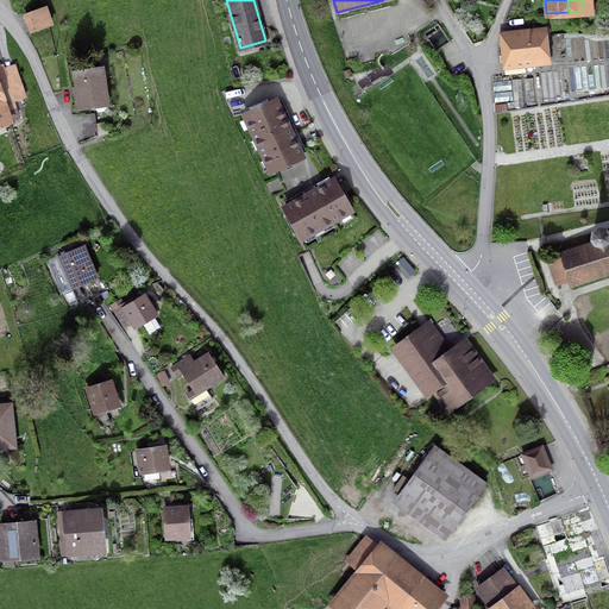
[(51,25),(45,7),(25,14),(31,32),(51,25)]
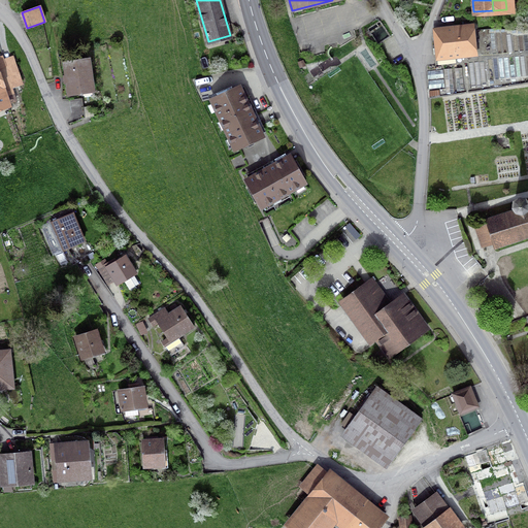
[(434,33),(437,55),(472,52),(470,24),(461,25),(462,30),(434,33)]
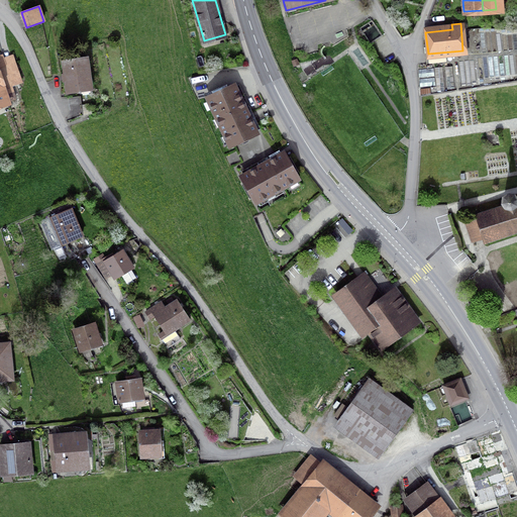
[(0,103),(15,99),(10,86),(21,82),(12,56),(3,59),(2,56),(0,56),(0,103)]
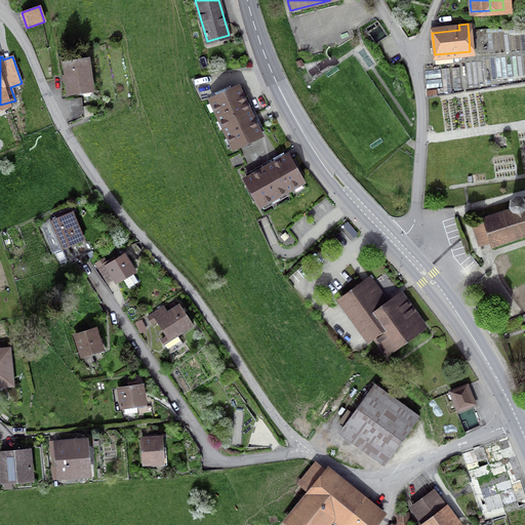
[(64,62),(69,94),(92,90),(88,58),(64,62)]
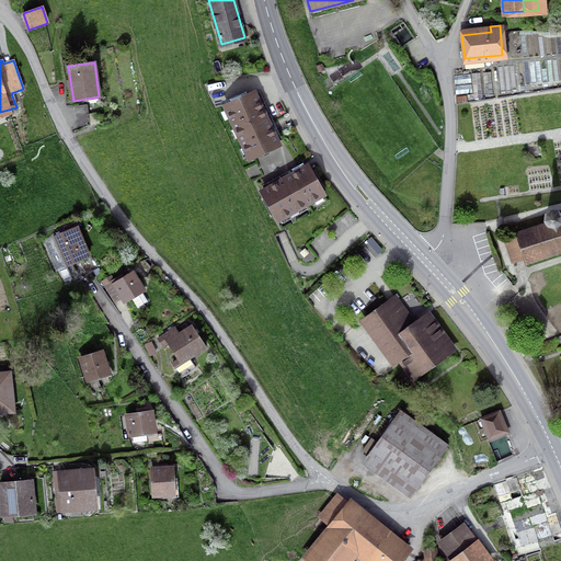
[(482,72),(485,96),(493,96),(491,71),(482,72)]
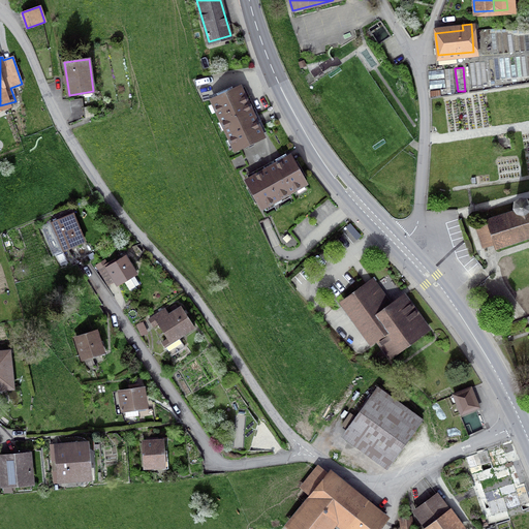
[(441,89),(441,96),(455,94),(453,68),(444,69),(446,89),(441,89)]
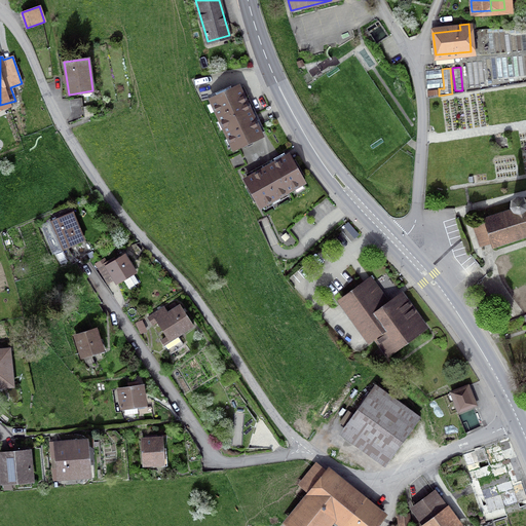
[(238,87),(211,100),(234,149),(261,136),(238,87)]
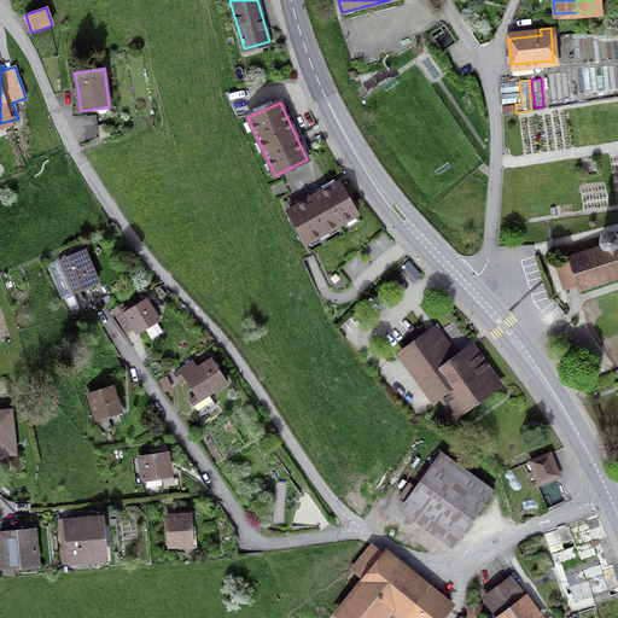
[(82,117),(86,143),(97,139),(93,115),(82,117)]
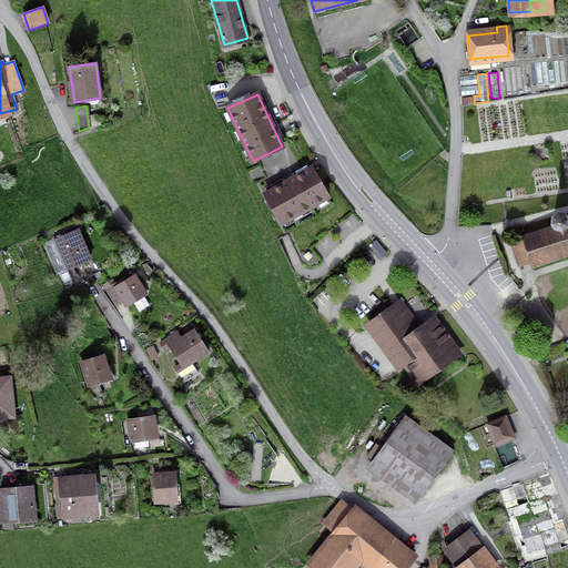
[(265,194),(281,222),(327,196),(312,169),(265,194)]
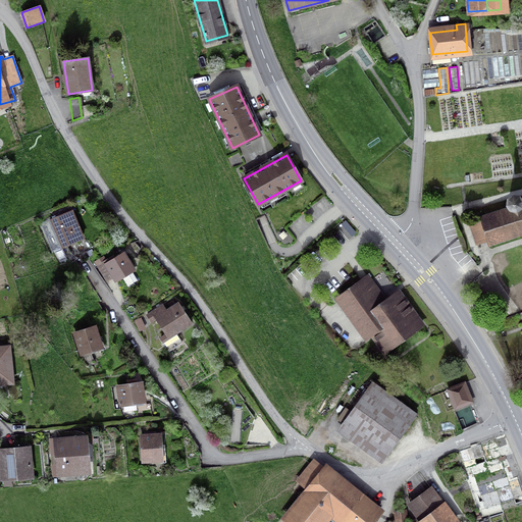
[(521,205),(519,197),(509,199),(511,208),(480,217),(482,222),(484,231),(487,242),(488,246),(521,233),(521,205)]
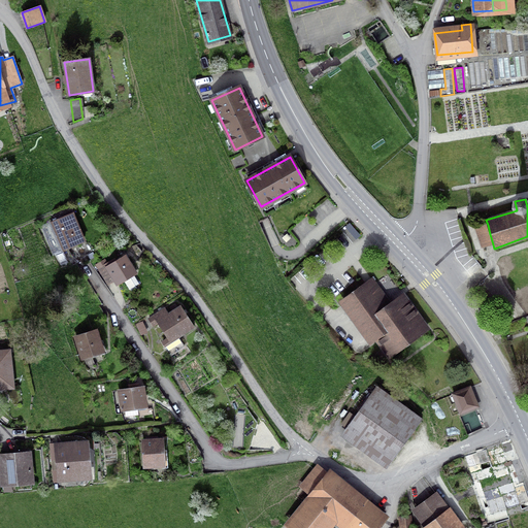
[(72,213),(51,223),(61,250),(62,251),(85,241),(72,213)]
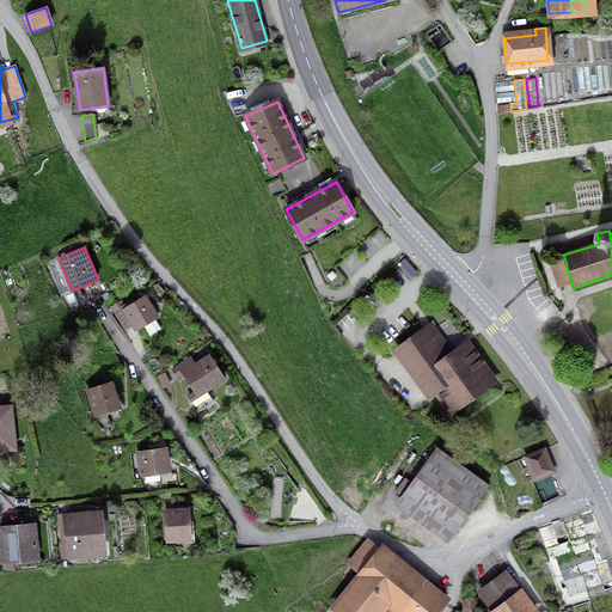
[(568,271),(565,261),(551,264),(558,287),(567,285),(571,283),(568,271)]
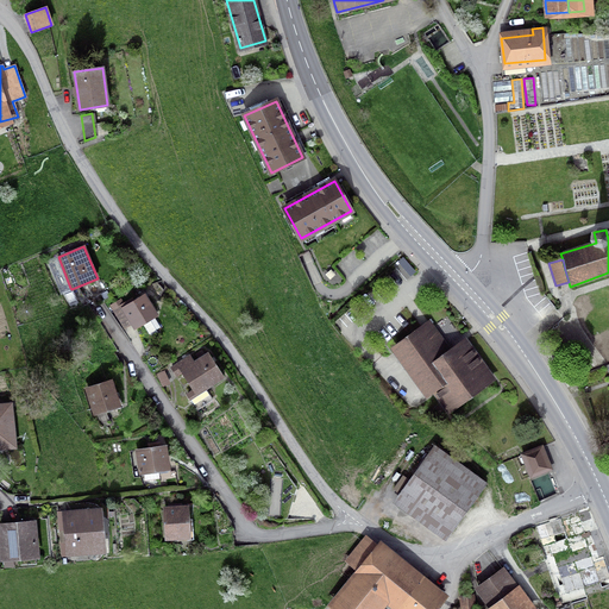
[(71,307),(77,303),(71,289),(70,288),(62,292),(71,307)]
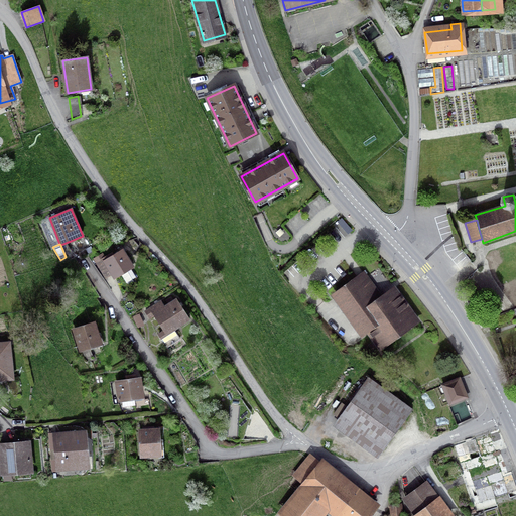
[(133,281),(132,279),(136,277),(129,267),(131,266),(122,252),(113,257),(111,255),(105,259),(102,254),(95,258),(106,276),(113,272),(115,276),(120,273),(126,283),(127,282),(128,284),(133,281)]
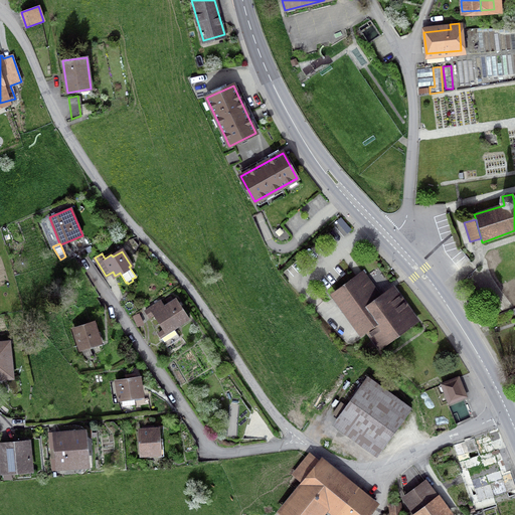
[(361,276),(357,278),(375,302),(378,300),(382,298),(380,295),(365,273),(361,276)]
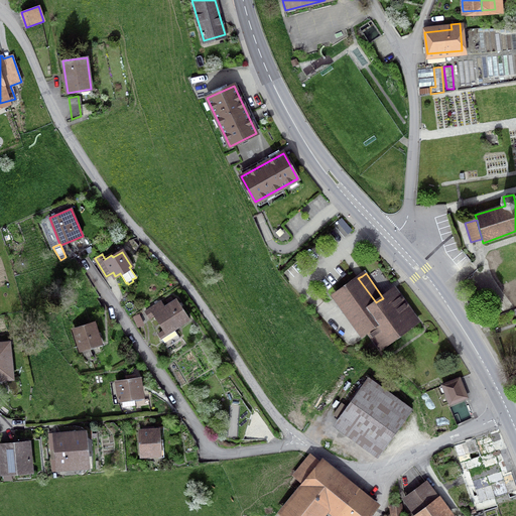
[(358,278),(335,295),(362,333),(367,329),(379,346),(415,319),(394,289),(383,298),(379,300),(376,302),(358,278)]
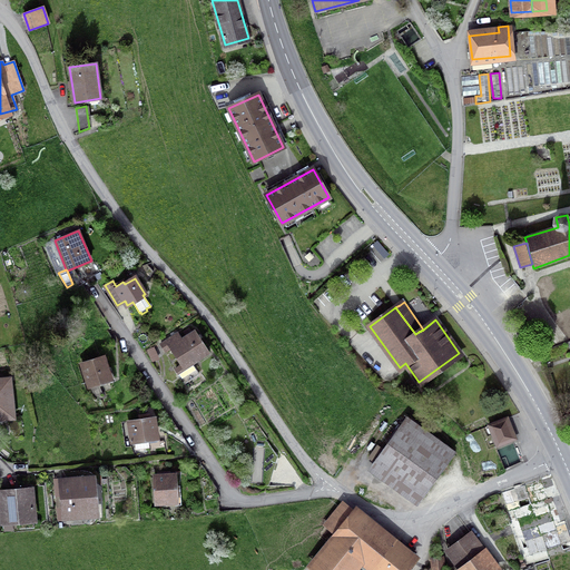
[(182,379),(196,370),(193,363),(209,353),(195,332),(192,333),(189,328),(184,332),(187,337),(183,340),(179,335),(176,337),(174,335),(160,344),(165,351),(170,347),(182,365),(176,370),(182,379)]
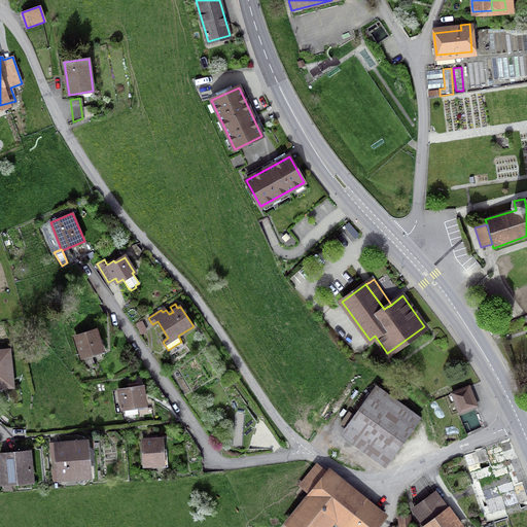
[(76,337),(82,356),(102,350),(96,330),(76,337)]
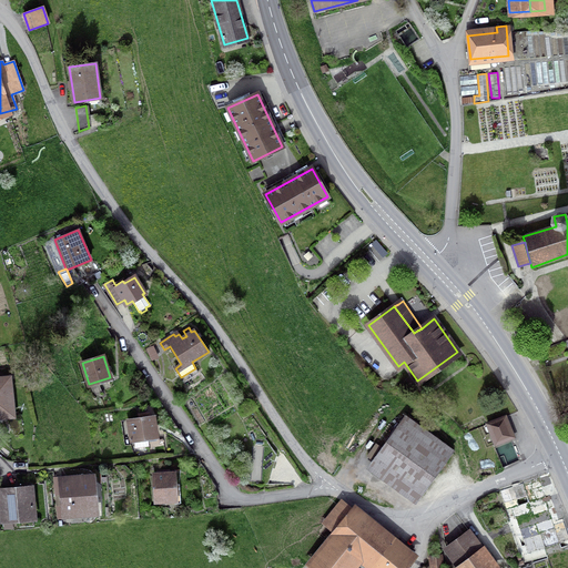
[(0,414),(9,413),(6,377),(0,377),(0,414)]
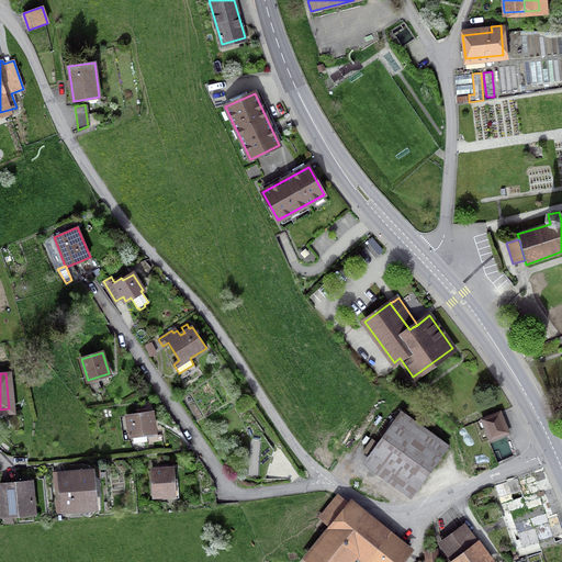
[(491,439),(508,433),(501,412),(482,419),(491,439)]
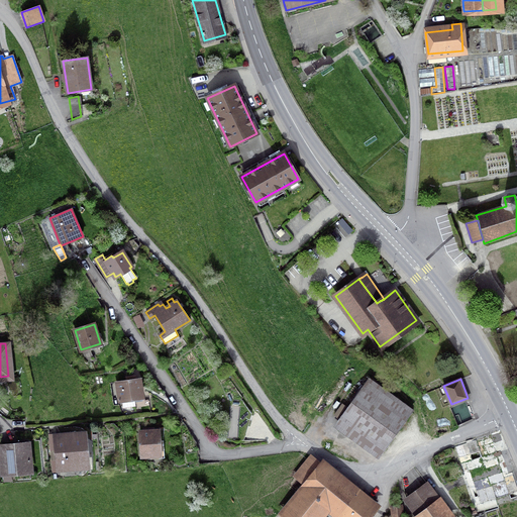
[(118,384),(120,400),(122,400),(123,405),(125,407),(133,406),(134,404),(133,398),(141,397),(139,380),(118,384)]
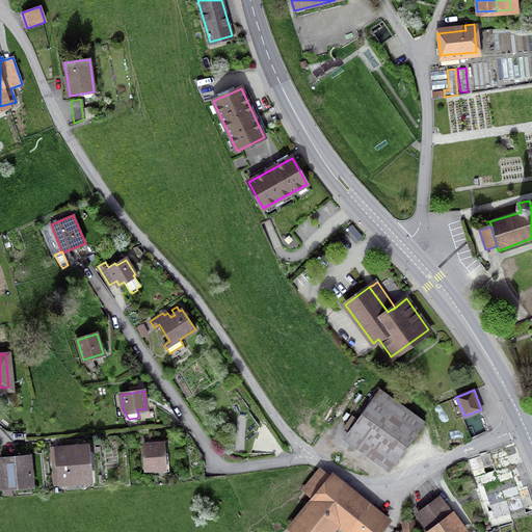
[(351,431),(394,462),(418,428),(375,398),(351,431)]
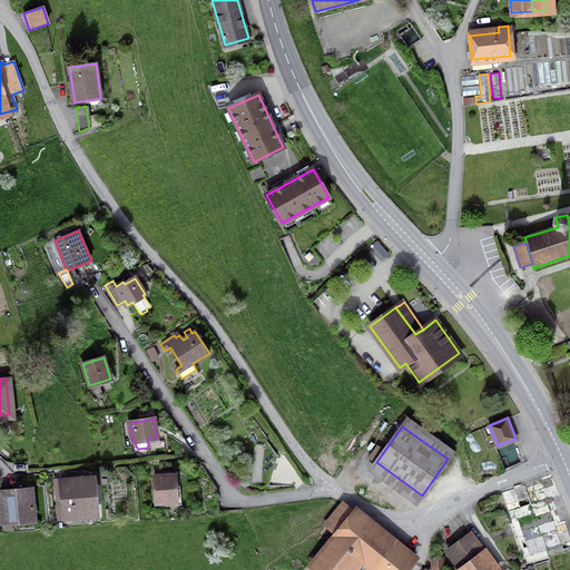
[(263,440),(248,487),(268,485),(277,455),(265,439),(263,440)]
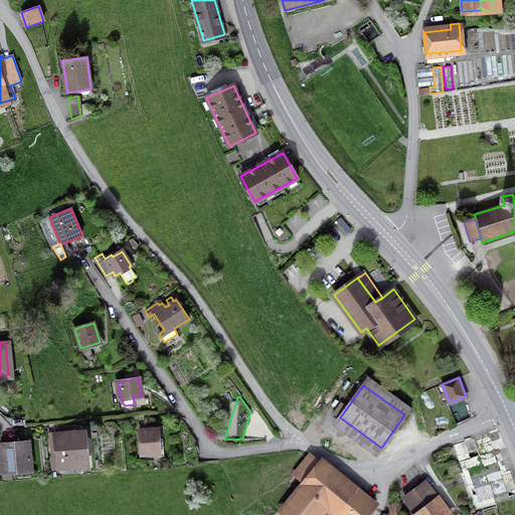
[(338,417),(346,406),(341,402),(333,413),(338,417)]
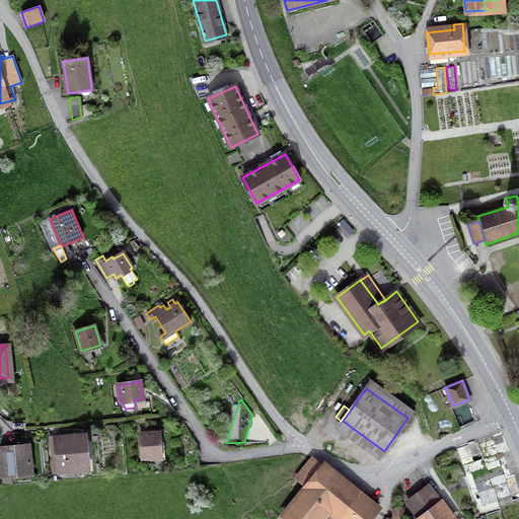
[(140,434),(142,458),(161,456),(159,433),(140,434)]
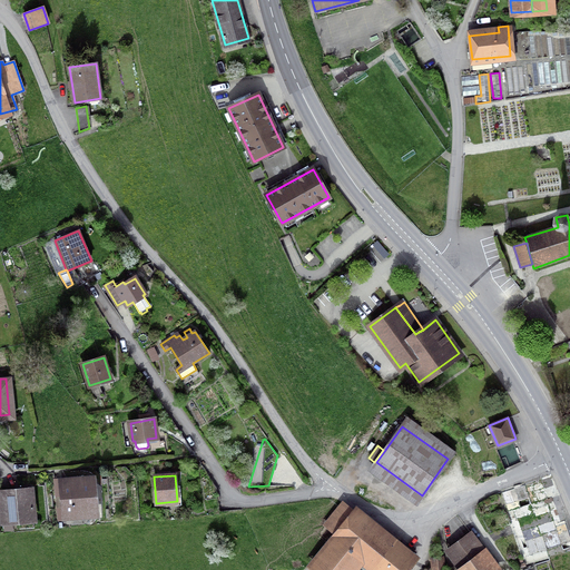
[(62,482),(66,516),(94,513),(90,480),(62,482)]
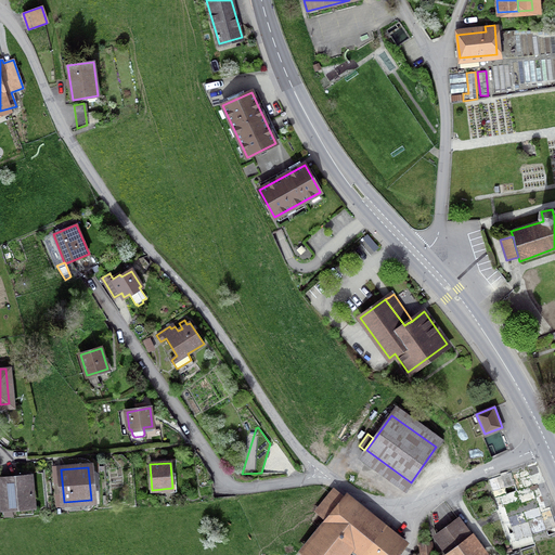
[(0,478),(0,479),(2,507),(34,505),(30,476),(0,478)]
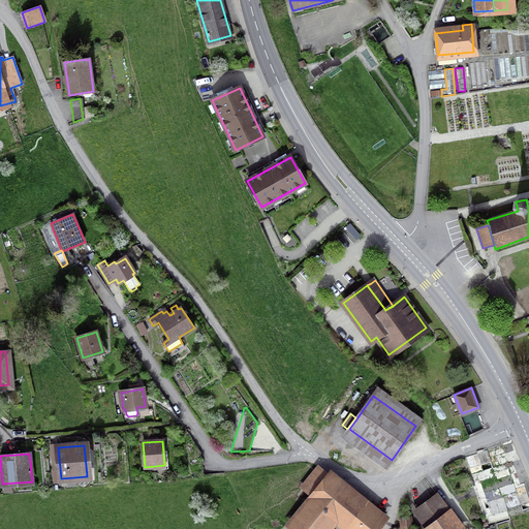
[(186,460),(187,468),(203,466),(201,457),(186,460)]
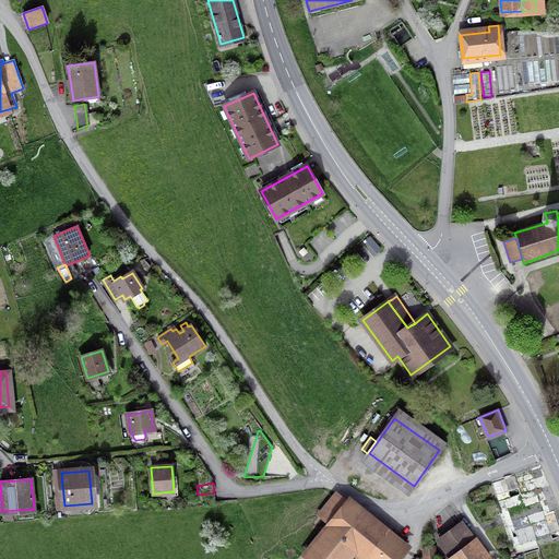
[(215,501),(214,492),(198,495),(199,503),(215,501)]
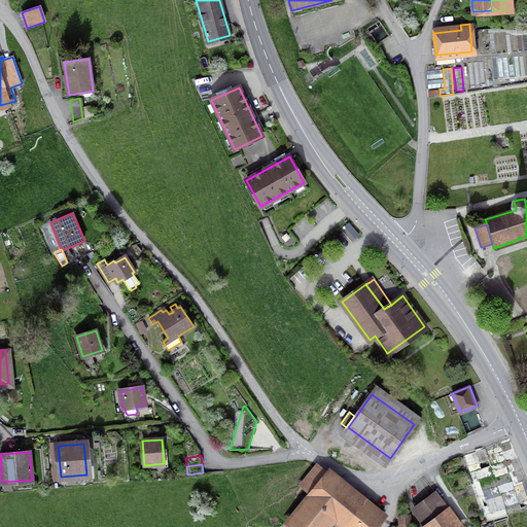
[(326,475),(316,466),(301,486),(311,494),(288,523),(293,526),(326,526),(337,516),(350,526),(373,526),(381,518),(327,475),(326,475)]
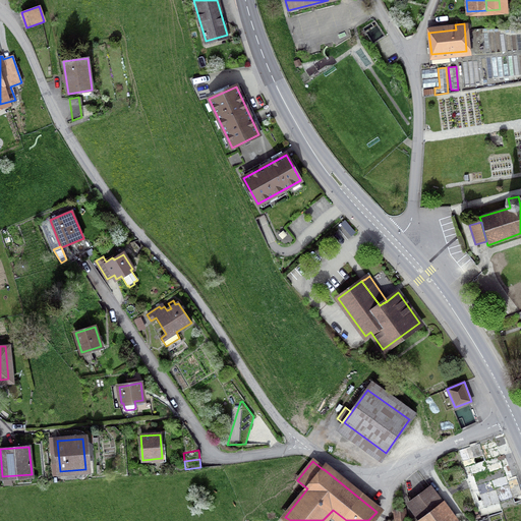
[(506,466),(490,468),(493,485),(508,484),(506,466)]
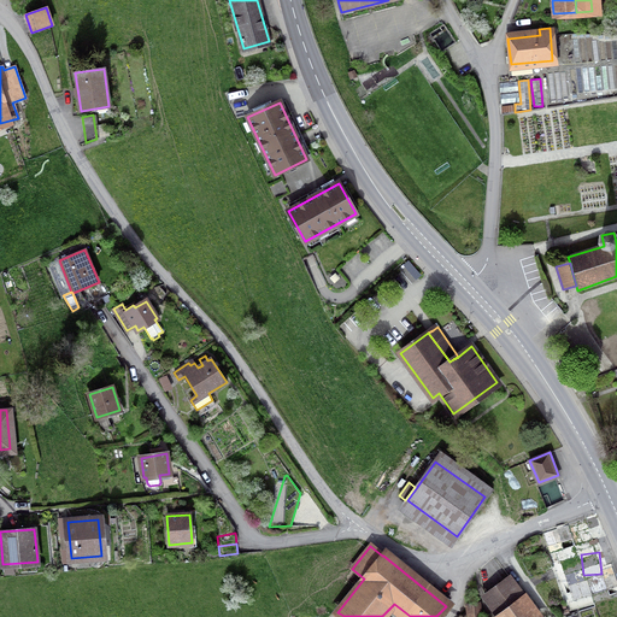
[(485,597),(499,616),(497,616),(538,616),(510,577),(485,597)]
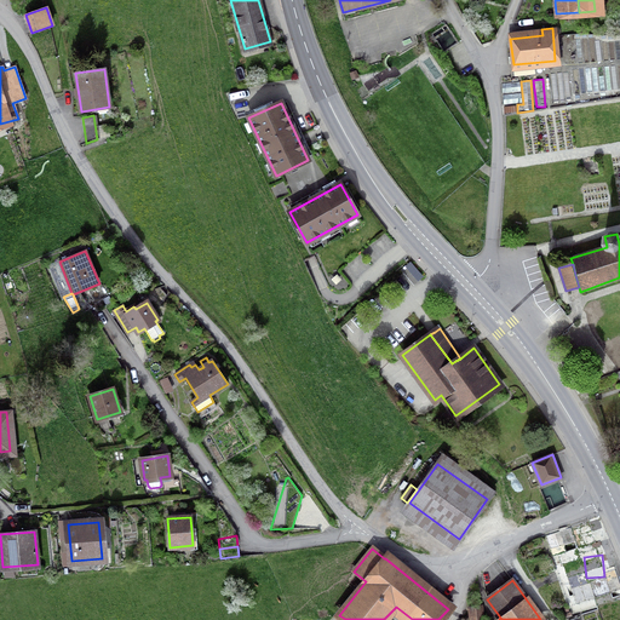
[(470,602),(471,619),(482,619),(480,601),(470,602)]
